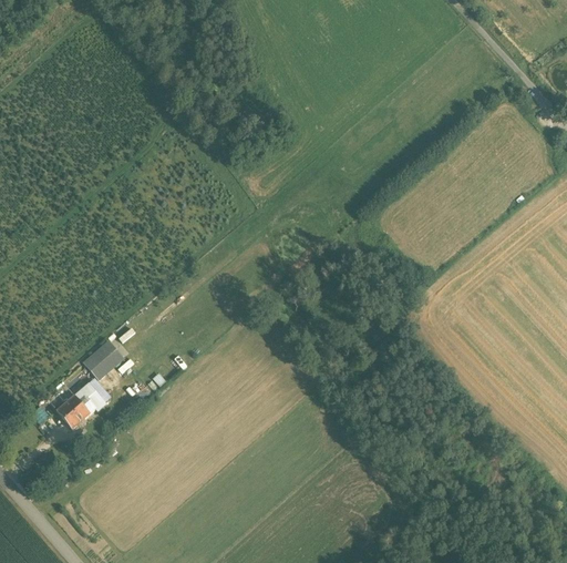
[(125,323),(110,336),(119,346),(134,333),(125,323)]
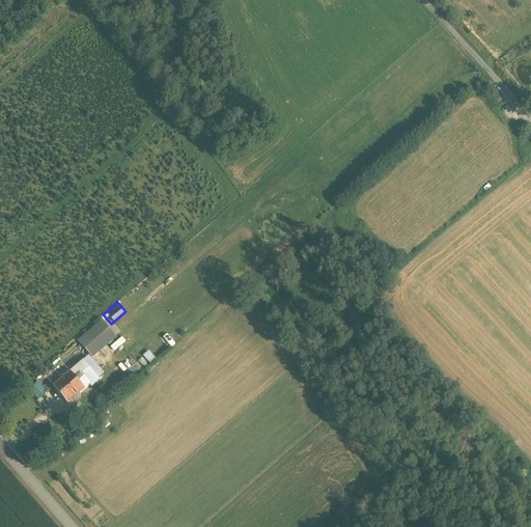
[(103,319),(79,339),(92,355),(116,334),(103,319)]
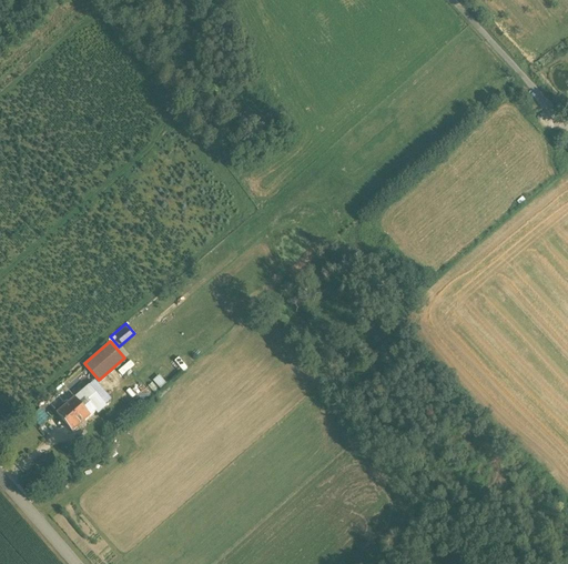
[(108,399),(93,381),(75,396),(82,404),(88,401),(95,410),(100,410),(103,408),(102,403),(108,399)]
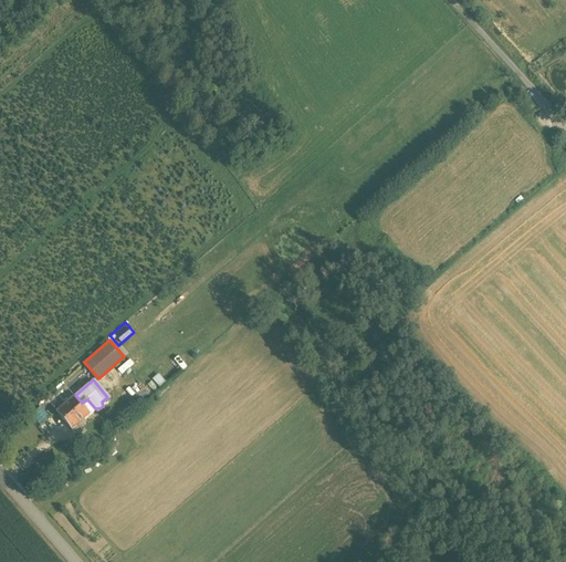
[(65,384),(48,398),(58,410),(75,395),(65,384)]
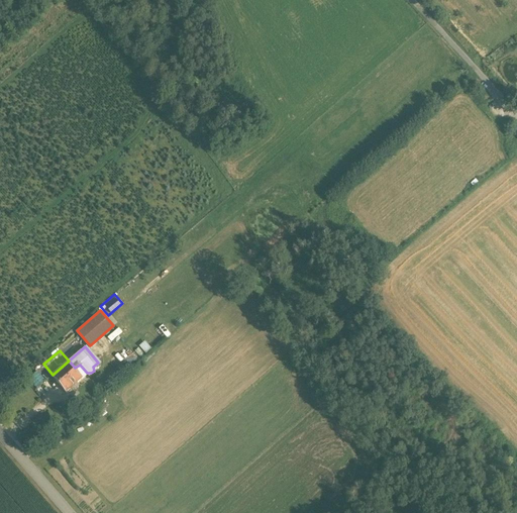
[(75,368),(69,361),(53,375),(66,391),(82,377),(75,368)]
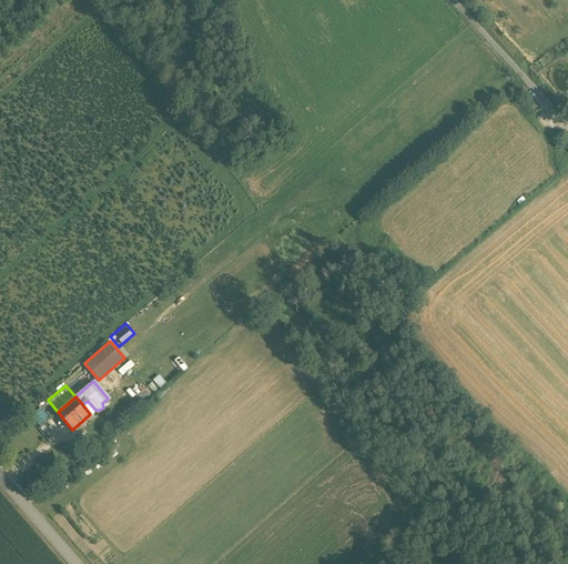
[(48,400),(31,414),(41,426),(58,412),(48,400)]
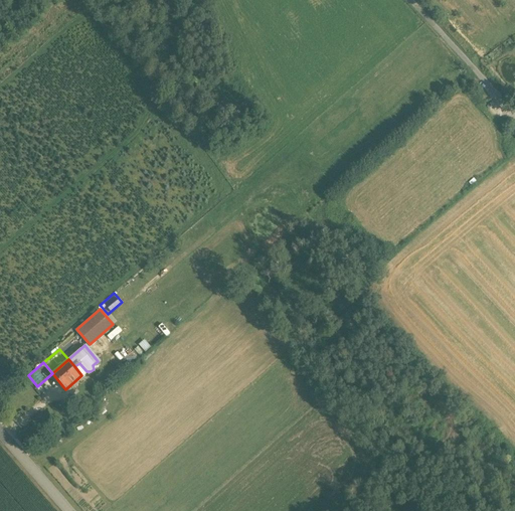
[(87,371),(79,363),(74,366),(81,375),(87,371)]
